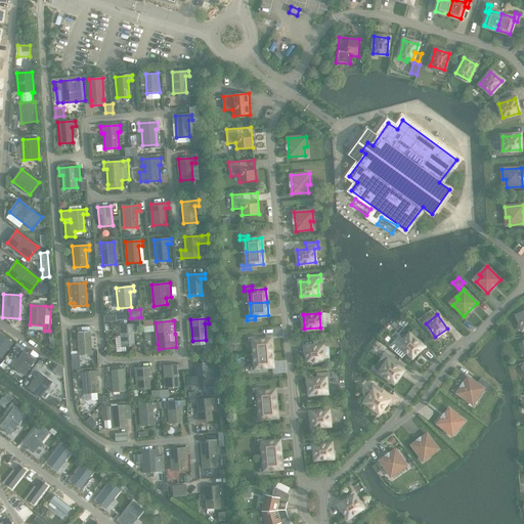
[(137,323),(120,325),(122,347),(134,346),(133,330),(137,329),(137,323)]
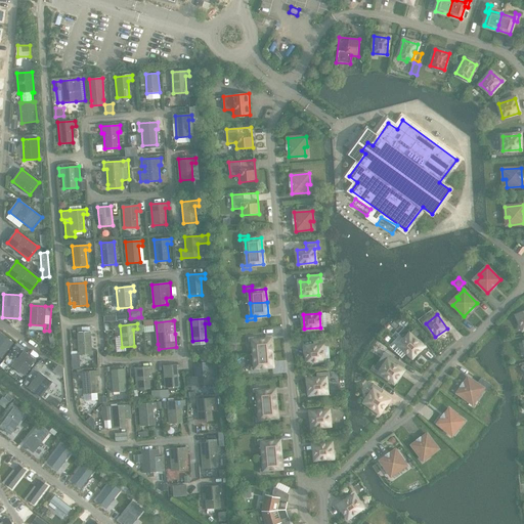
[(90,332),(78,333),(79,355),(92,354),(90,332)]
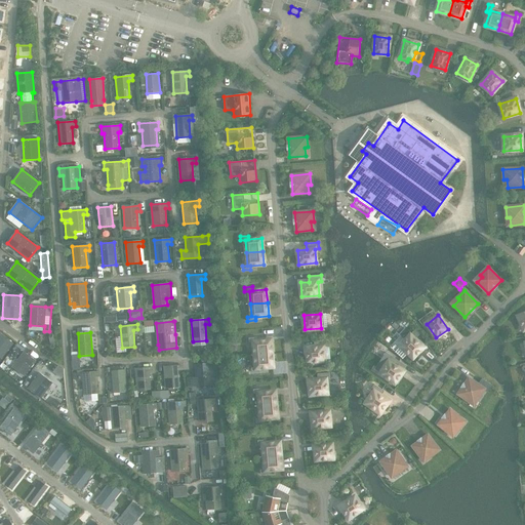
[(1,334),(0,335),(0,356),(2,358),(13,344),(1,334)]
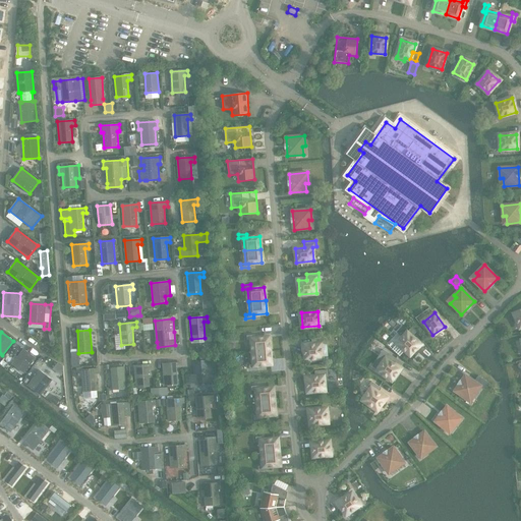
[(398,344),(394,348),(401,355),(405,350),(410,355),(419,344),(407,333),(398,343),(398,344)]
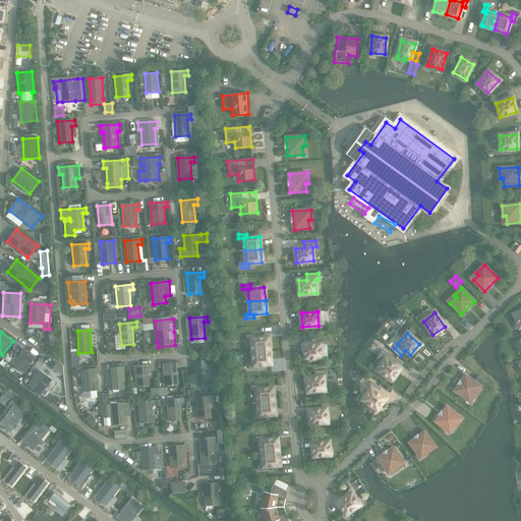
[(254,335),(247,336),(247,340),(252,340),(253,352),(270,351),(269,338),(255,339),(254,335)]
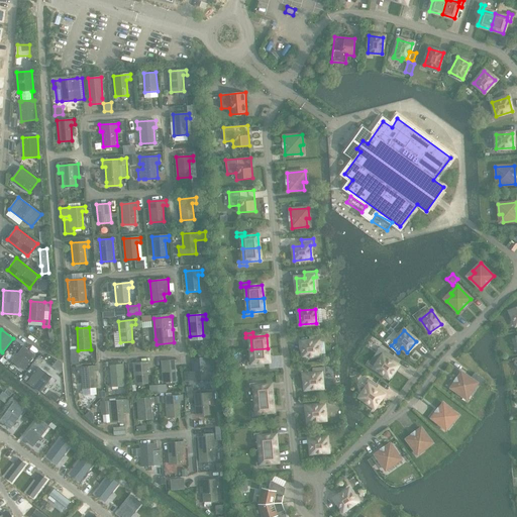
[(310,341),(302,342),(303,356),(319,355),(318,341),(322,341),(321,335),(309,336),(310,341)]
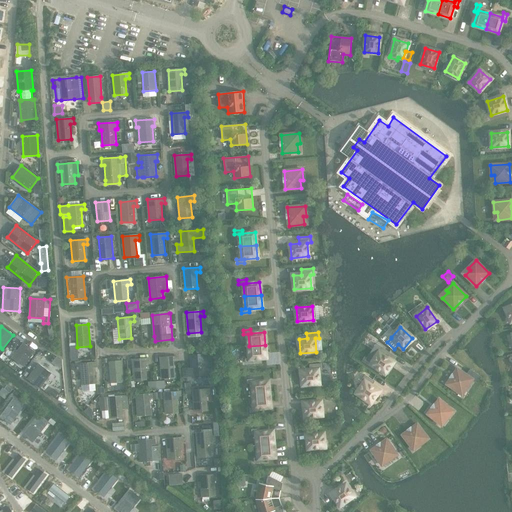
[(24,342),(12,357),(24,366),(36,351),(24,342)]
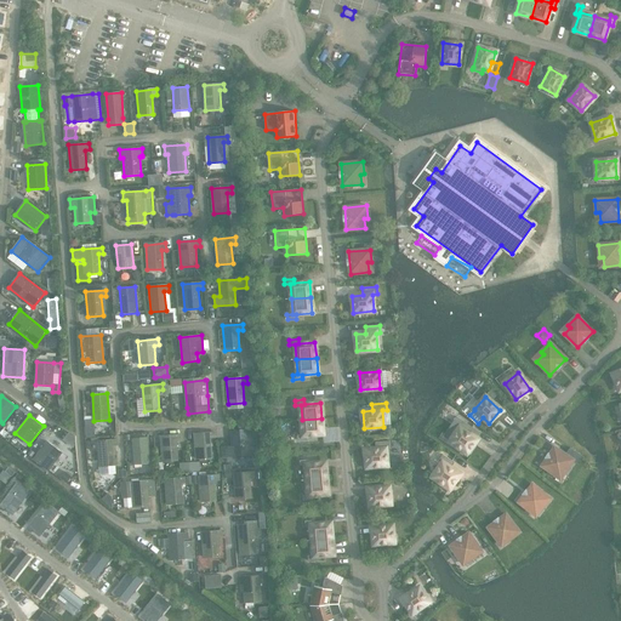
[(303,434),(297,436),(297,440),(307,439),(307,436),(323,433),(322,419),(302,420),(303,434)]
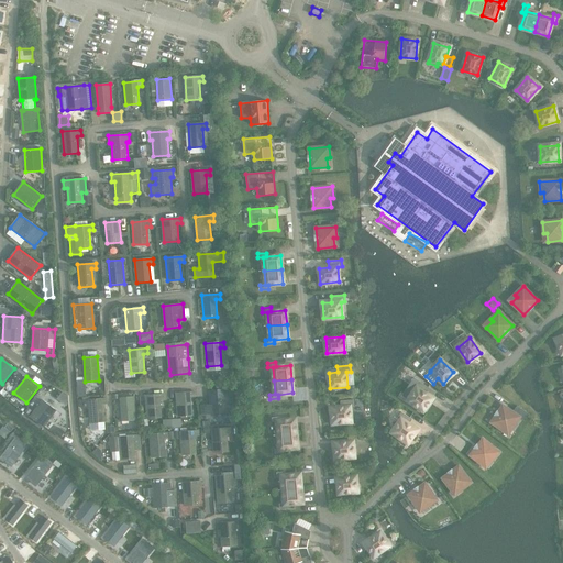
[(222,389),(209,390),(210,414),(223,412),(224,412),(235,411),(233,386),(227,387),(222,387),(222,389)]
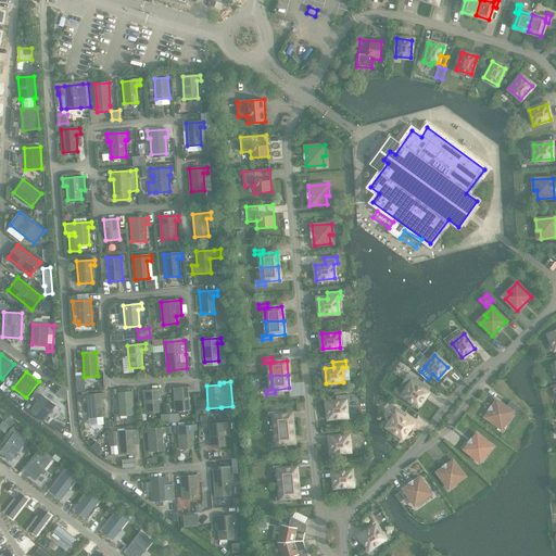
[(412,383),(403,395),(418,405),(427,393),(412,383)]
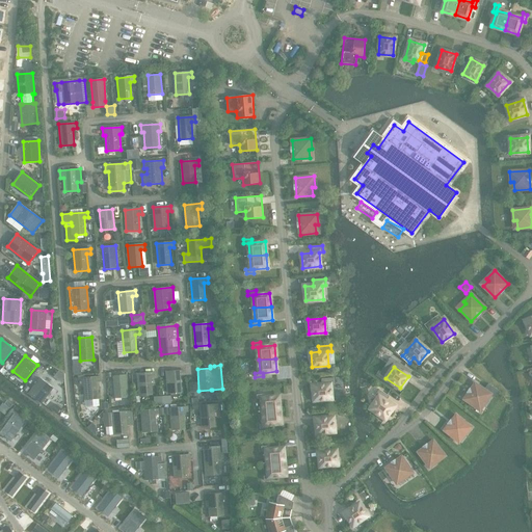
[(59,370),(55,376),(62,380),(65,374),(59,370)]
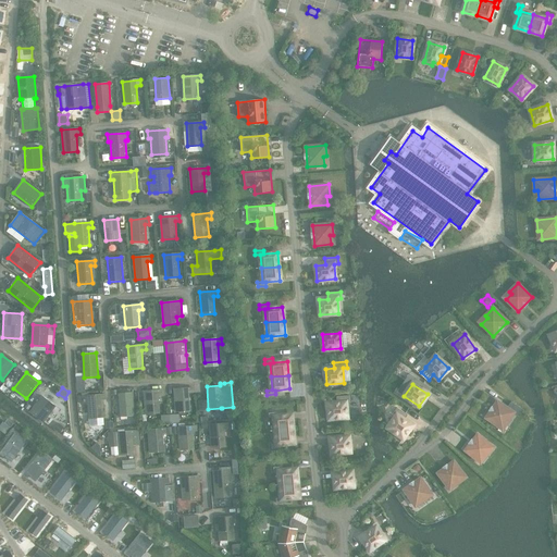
[(193,387),(174,390),(176,411),(189,410),(188,394),(193,393),(193,387)]
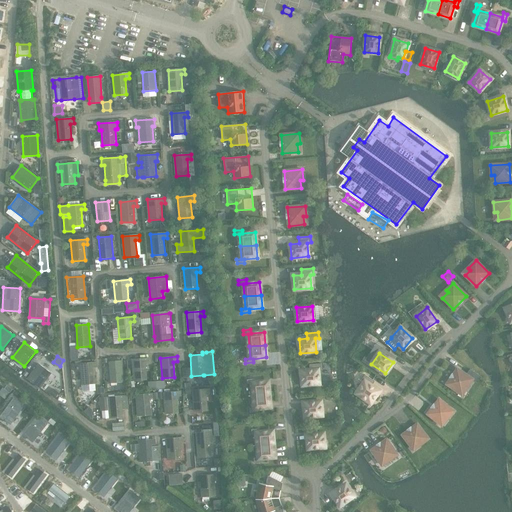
[(149,358),(132,360),(134,380),(146,379),(145,364),(149,363),(149,358)]
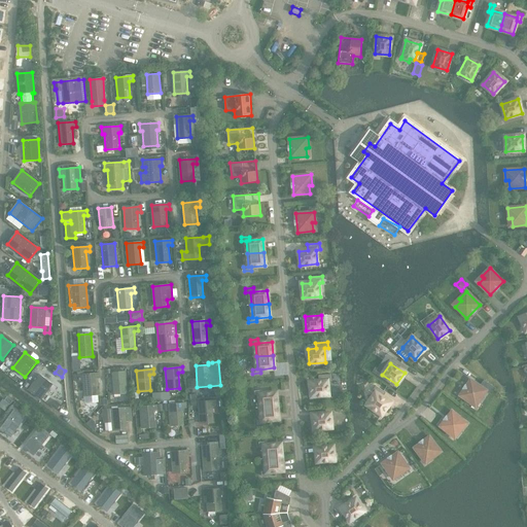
[(126,371),(112,372),(114,394),(127,393),(126,371)]
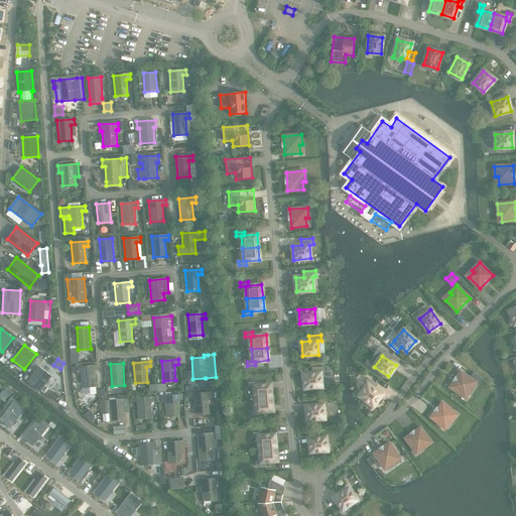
[(81,367),(75,367),(75,374),(82,374),(83,387),(95,386),(94,371),(98,370),(98,365),(81,367)]
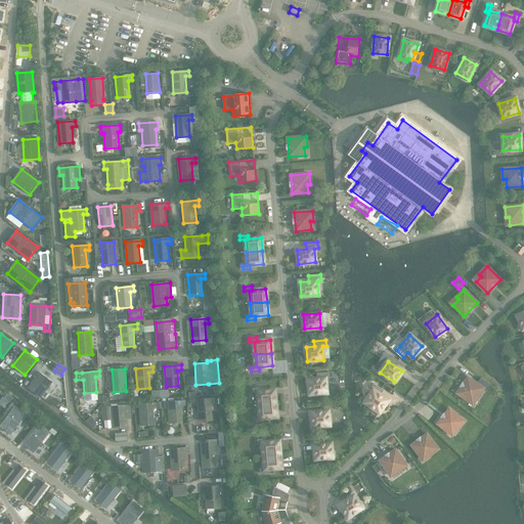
[(39,372),(28,388),(42,397),(53,382),(39,372)]
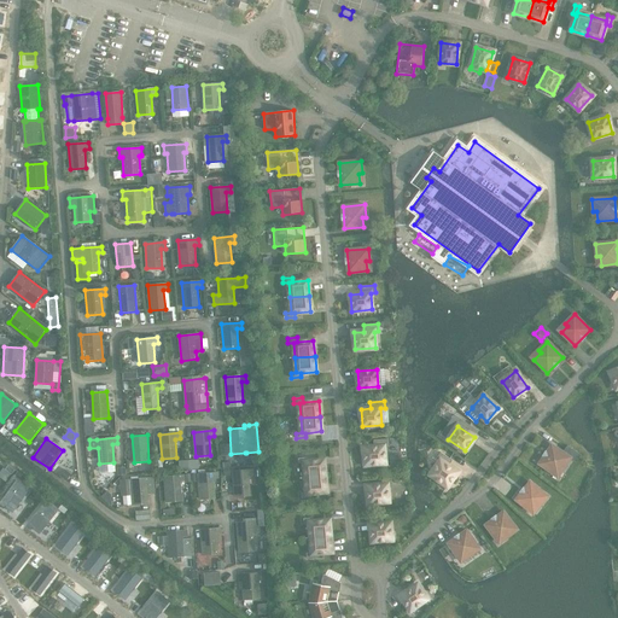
[(374,447),(363,448),(366,465),(385,464),(384,447),(389,447),(388,438),(373,441),(374,447)]
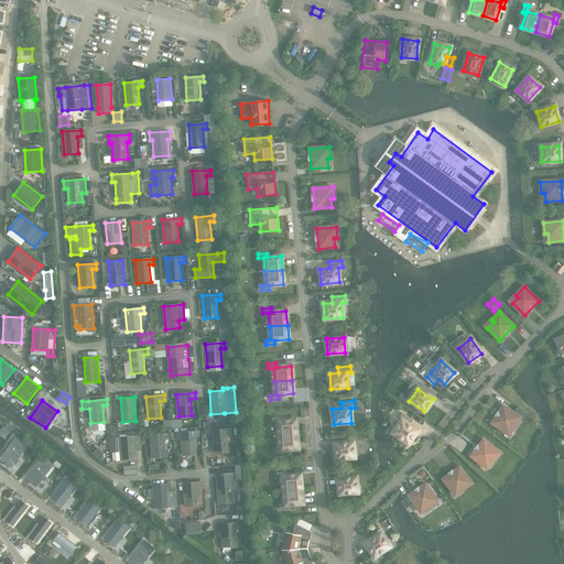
[(503,407),(492,423),(507,433),(511,425),(514,427),(520,419),(525,422),(530,415),(518,407),(513,413),(503,407)]
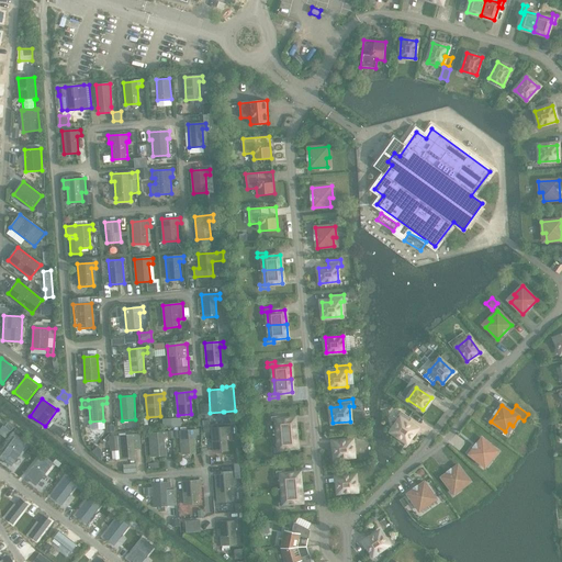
[(400,419),(392,431),(407,442),(415,429),(407,424),(412,418),(401,412),(396,417),(400,419)]
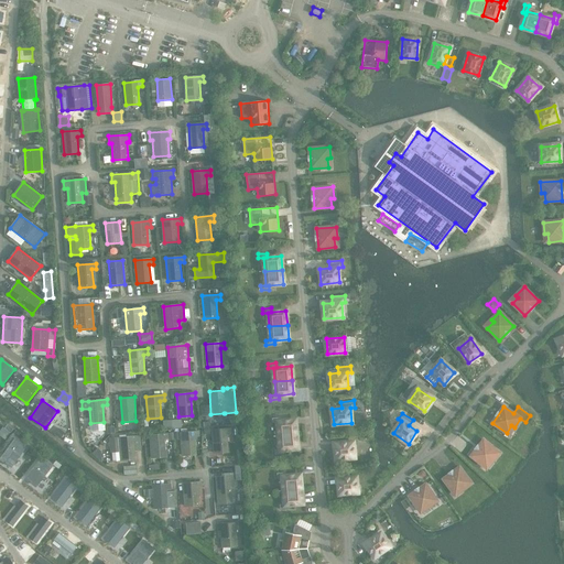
[(281,418),(272,419),(272,423),(278,423),(279,436),(296,434),(295,420),(281,422),(281,418)]
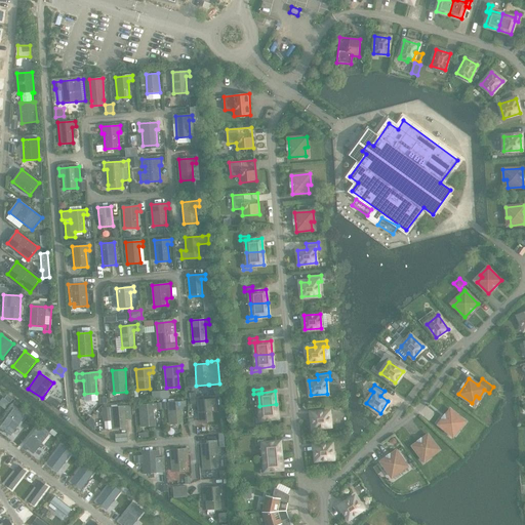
[(161,391),(152,392),(153,399),(161,399),(161,391)]
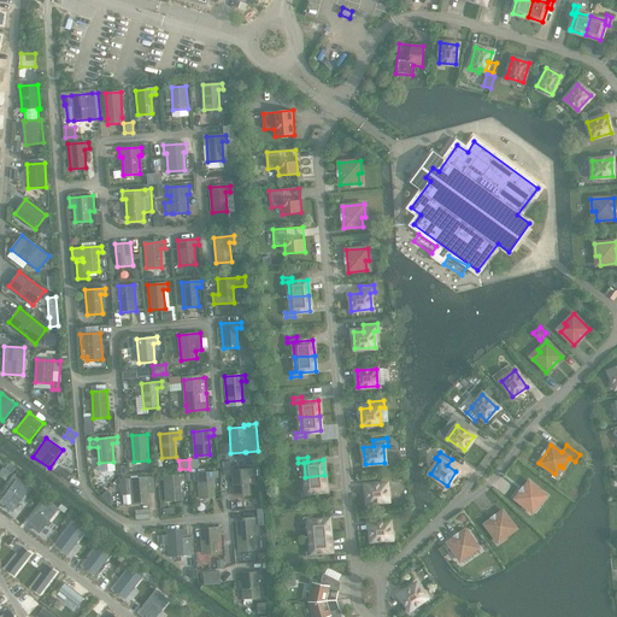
[(199,459),(189,459),(189,469),(199,468),(199,459)]
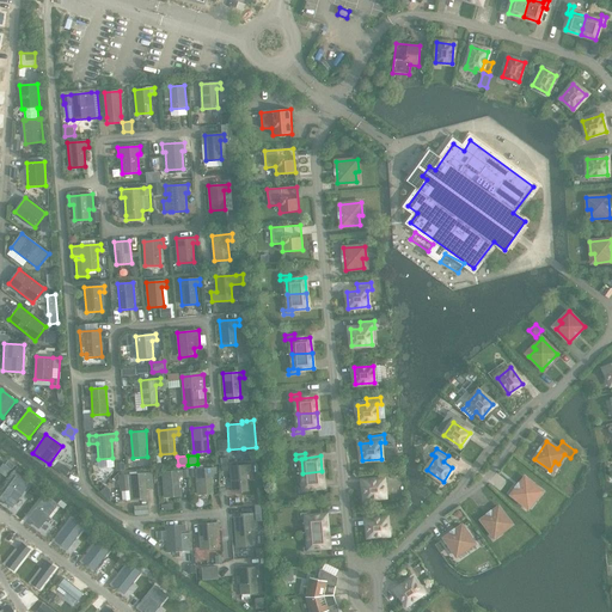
[(7,461),(4,466),(11,471),(14,466),(7,461)]
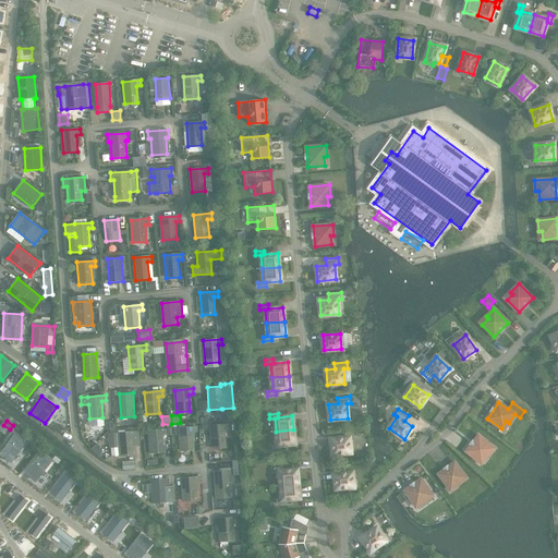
[(60,424),(55,429),(61,434),(65,428),(60,424)]
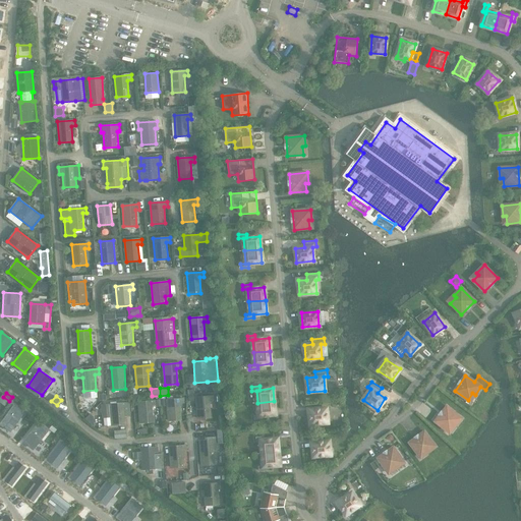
[(213,396),(196,397),(197,418),(211,417),(210,402),(214,401),(213,396)]
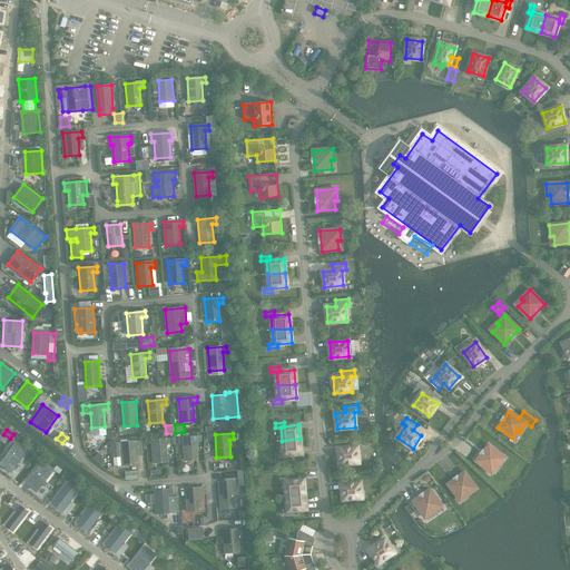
[(200,435),(183,438),(184,461),(198,459),(197,442),(202,441),(200,435)]
